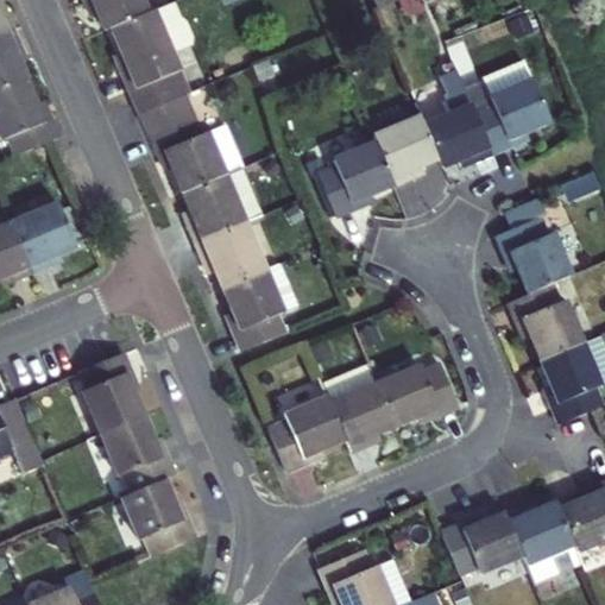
[(151,11),(146,0),(88,0),(92,8),(98,5),(101,13),(108,29),(114,26),(151,11)]
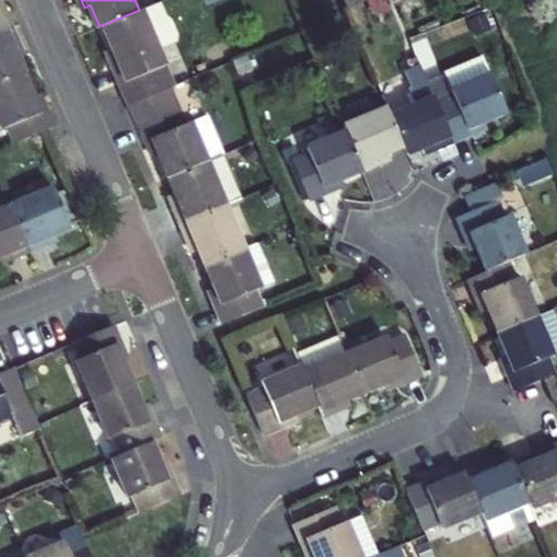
[(393,9),(389,0),(370,0),(375,12),(393,9)]
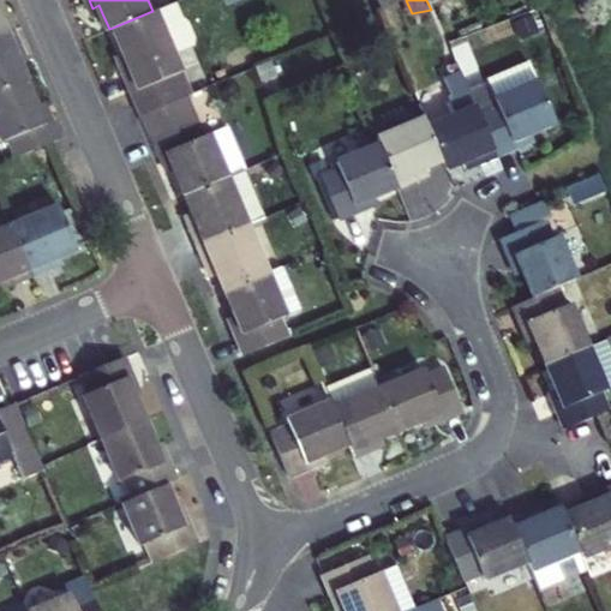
[(159,9),(177,51),(193,43),(196,39),(187,19),(184,18),(177,1),(159,9)]
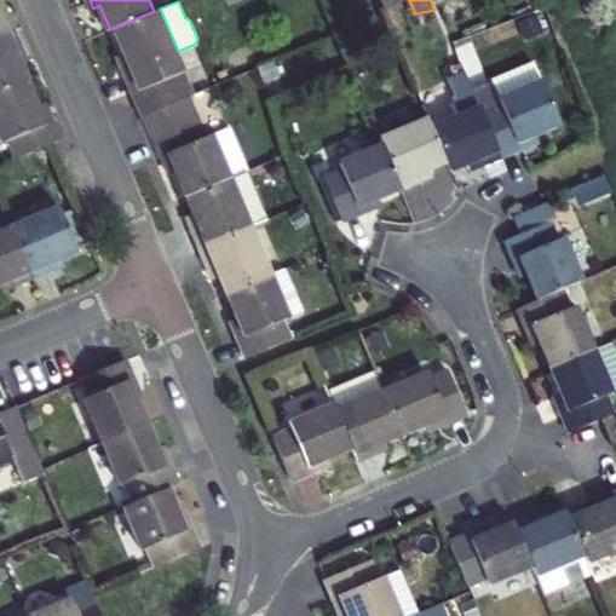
[(0,35),(16,29),(6,5),(0,7),(0,35)]
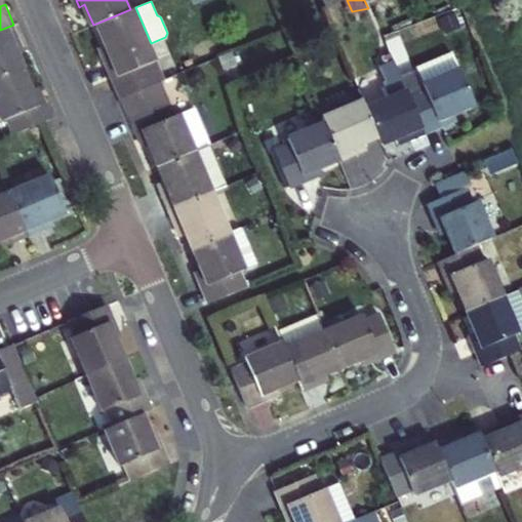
[(115,78),(152,63),(146,47),(151,45),(151,43),(135,7),(130,9),(98,23),(107,43),(114,58),(108,61),(115,78)]
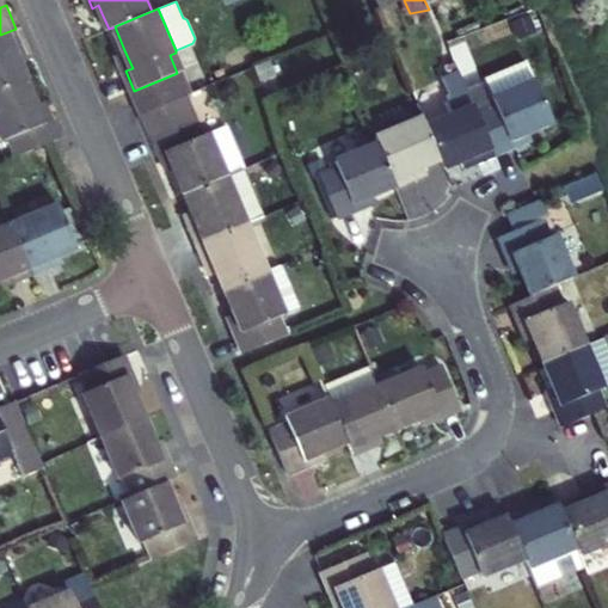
[(16,29),(0,35),(0,91),(30,79),(23,62),(19,55),(25,53),(16,29)]
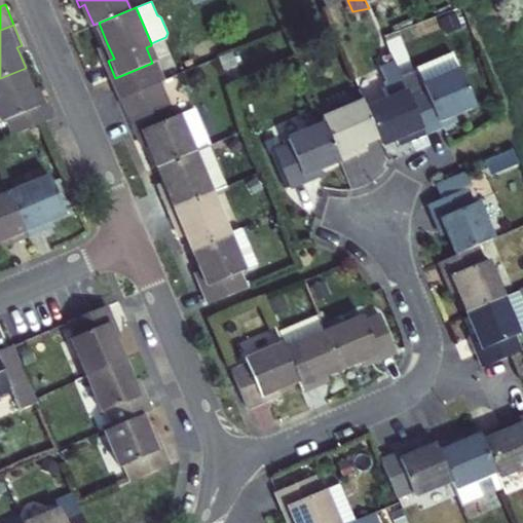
[(402,61),(417,54),(411,39),(396,45),(402,61)]
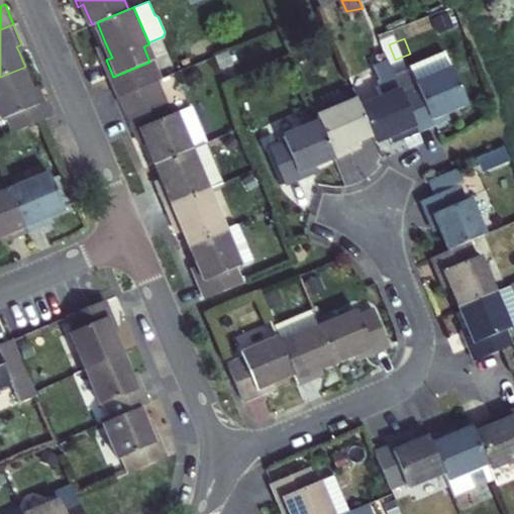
[(105,42),(100,44),(106,60),(112,58),(105,42)]
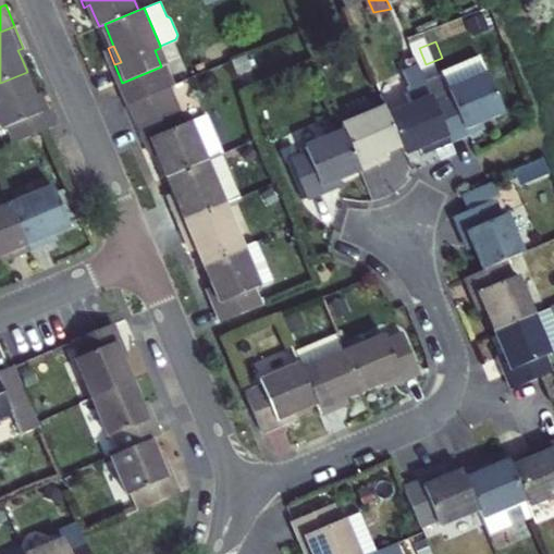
[(239,71),(254,65),(247,52),(234,58),(239,71)]
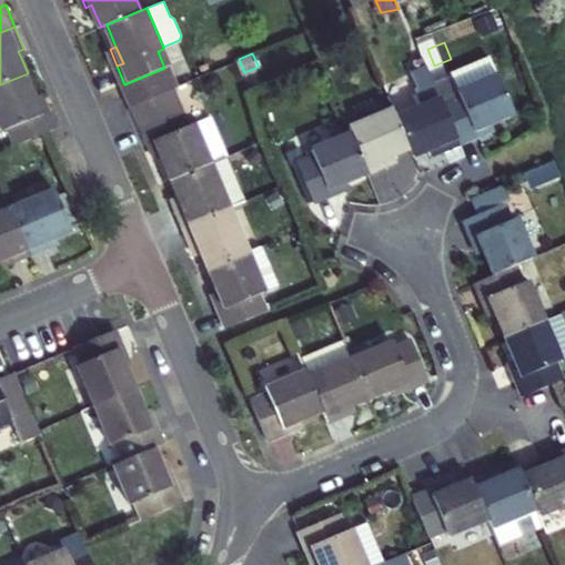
[(421,91),(426,104),(442,97),(436,82),(427,63),(425,57),(415,61),(417,68),(414,69),(423,90),(421,91)]
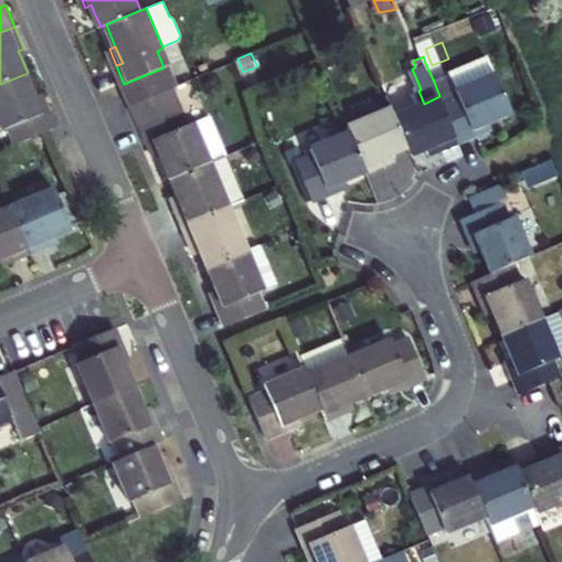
[(451,74),(457,89),(497,73),(490,57),(451,74)]
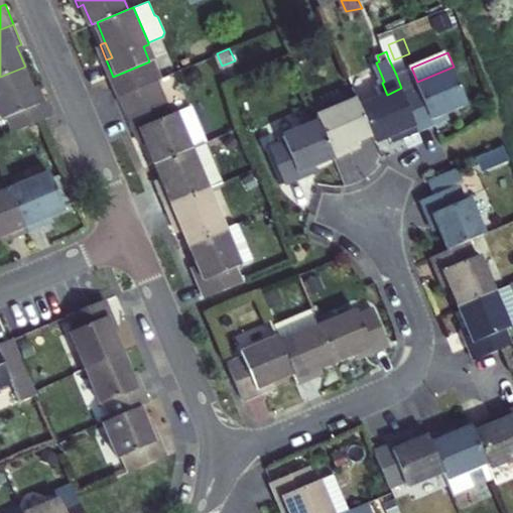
[(157,80),(149,61),(113,77),(121,95),(122,95),(157,80)]
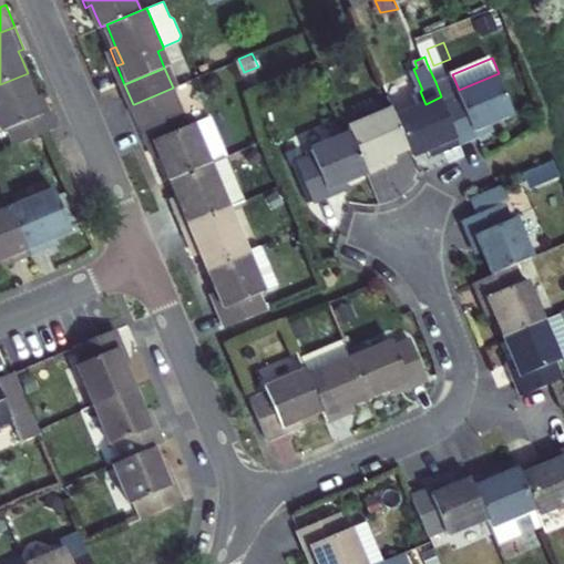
[(383,82),(393,108),(398,115),(426,104),(420,91),(422,90),(413,69),(383,82)]
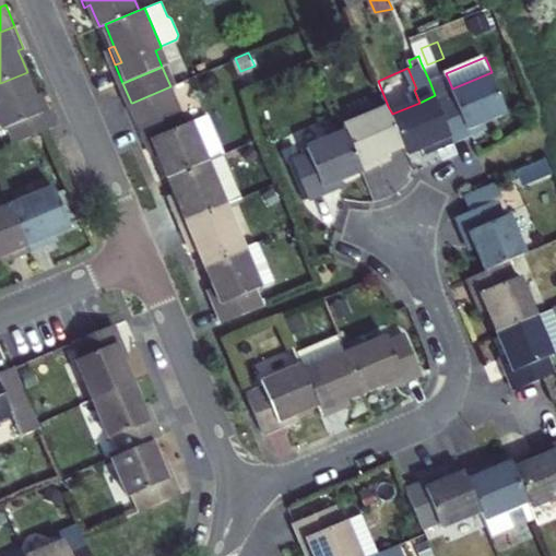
[(10,126),(44,110),(36,94),(27,72),(0,83),(0,117),(4,127),(4,128),(10,126)]
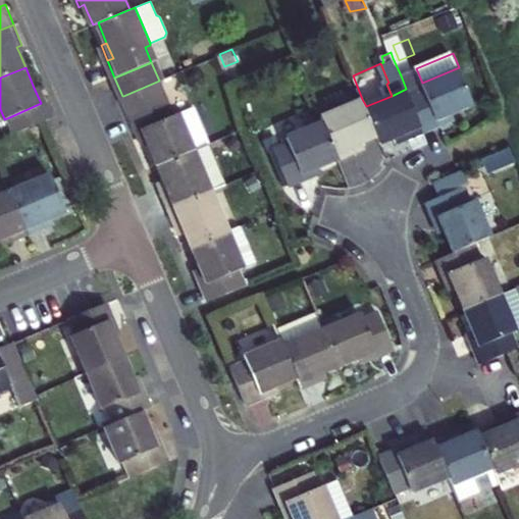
[(422,83),(424,88),(437,119),(438,118),(454,112),(474,104),(459,67),(422,83)]
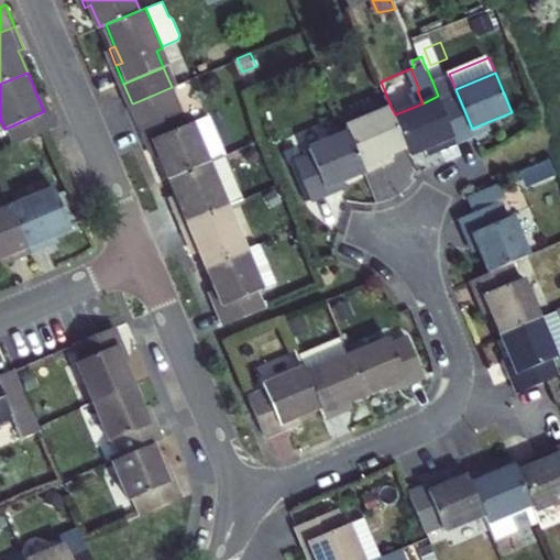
[(449,74),(432,81),(438,96),(440,101),(458,95),(456,89),(449,74)]
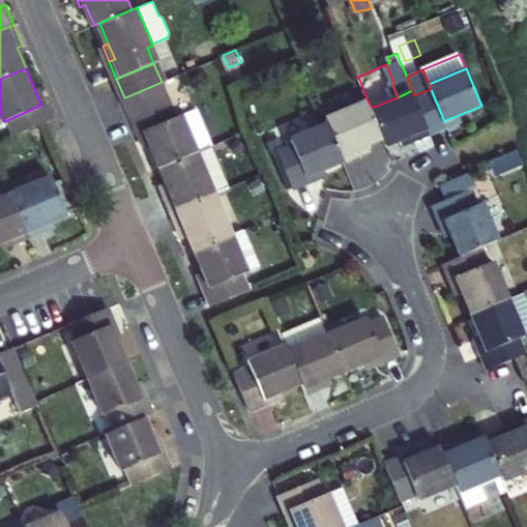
[(141,133),(146,129),(178,116),(163,82),(162,82),(125,97),(141,133)]
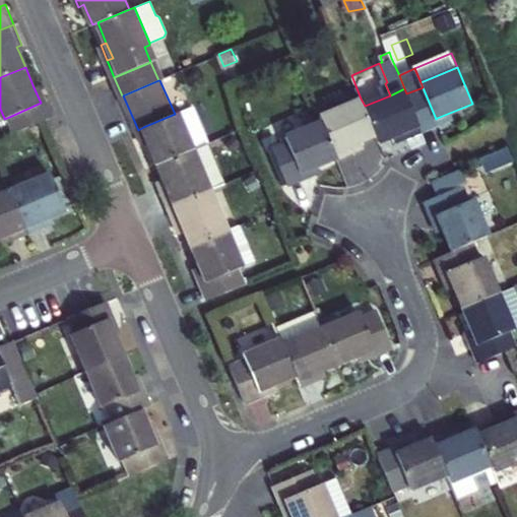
[(39,85),(34,87),(41,103),(46,101),(42,91),(39,85)]
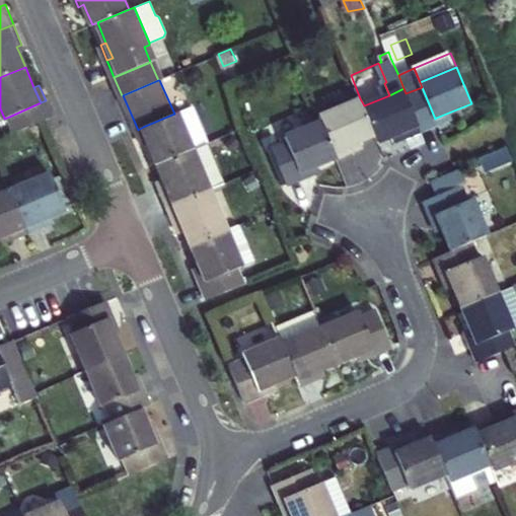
[(435,119),(422,87),(406,93),(422,130),(438,123),(436,118),(435,119)]
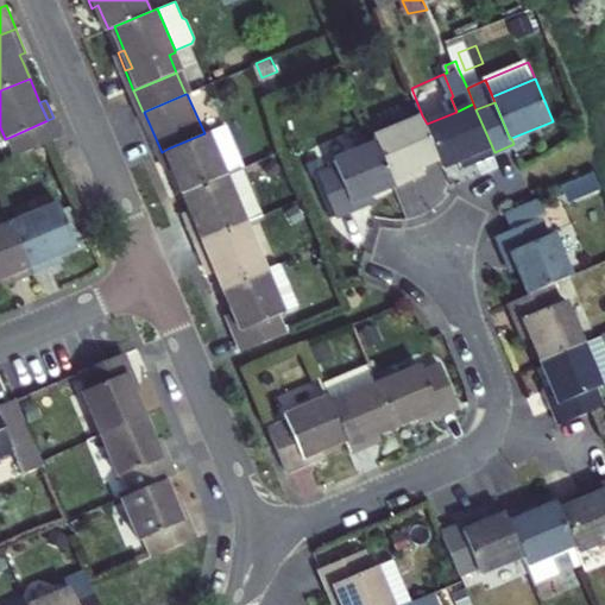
[(473,104),(457,112),(427,124),(441,157),(445,166),(460,159),(467,156),(471,163),(495,152),(476,109),(473,104)]
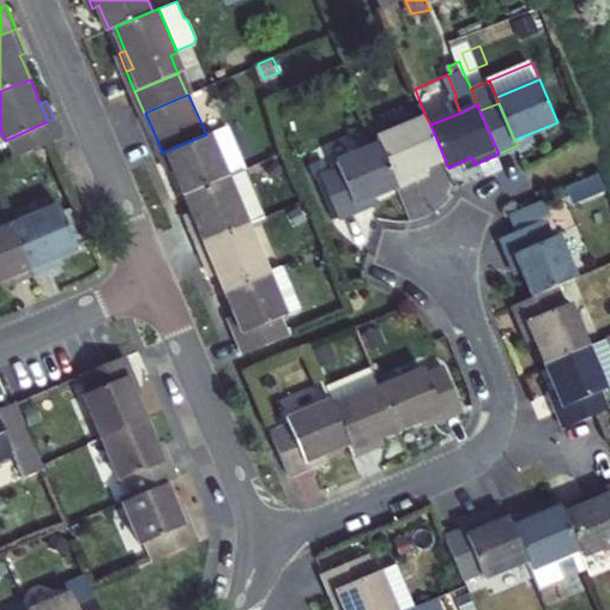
[(379,137),(381,143),(399,185),(423,175),(421,169),(428,165),(445,158),(430,125),(426,116),(379,137)]
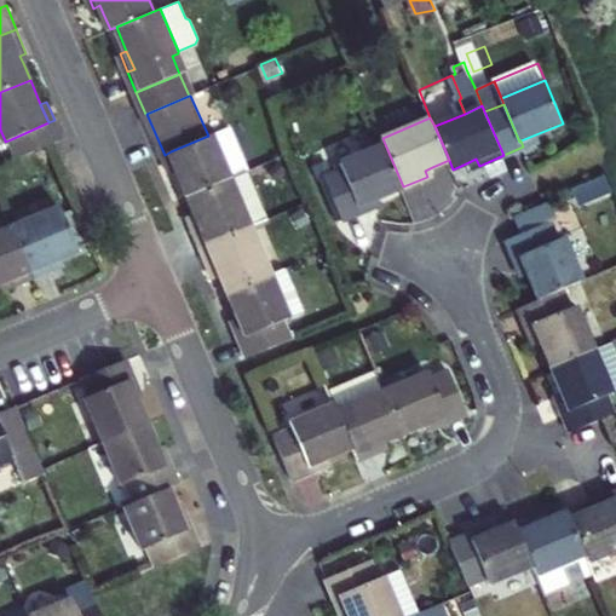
[(231,126),(214,133),(232,177),(249,170),(251,170),(231,126)]
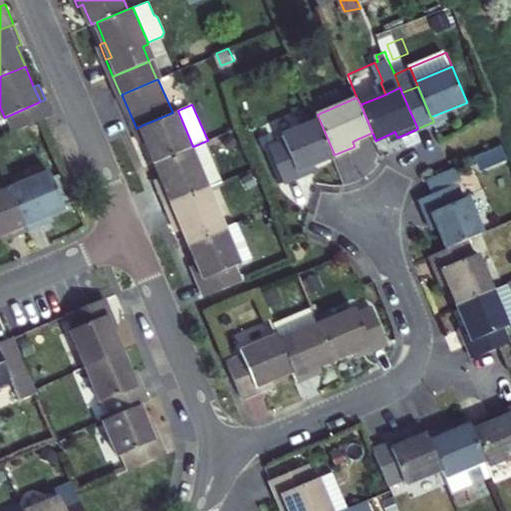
[(173,112),(142,125),(148,142),(157,162),(193,147),(178,110),(173,112)]
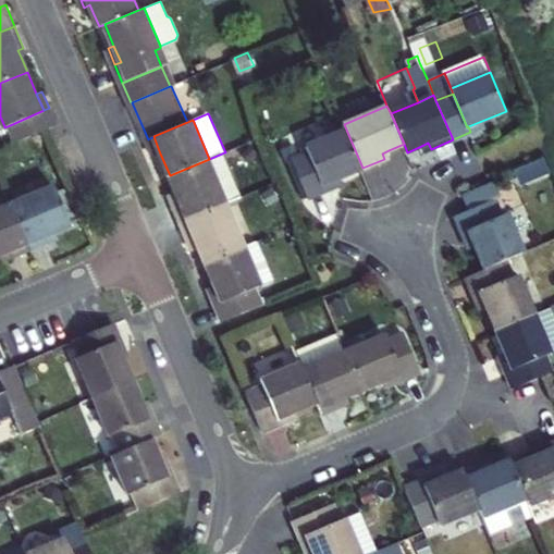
[(484,120),(468,126),(470,132),(487,125),(484,120)]
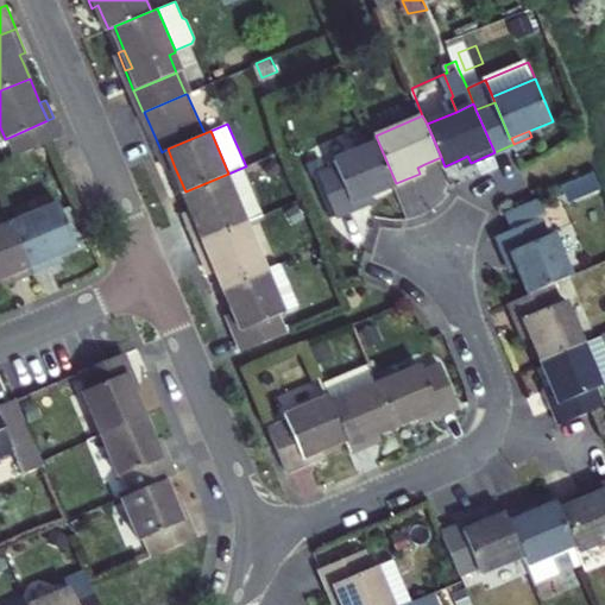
[(353,202),(354,201),(372,194),(396,183),(378,142),(334,159),(338,165),(353,202)]
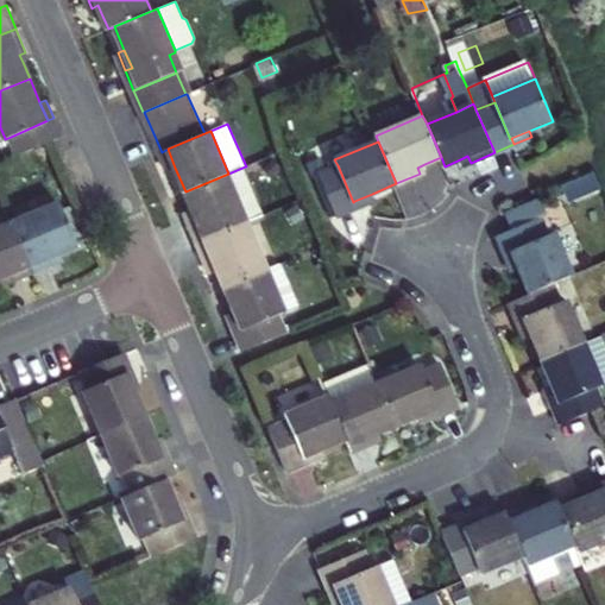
[(168,149),(162,152),(166,165),(169,170),(175,168),(168,149)]
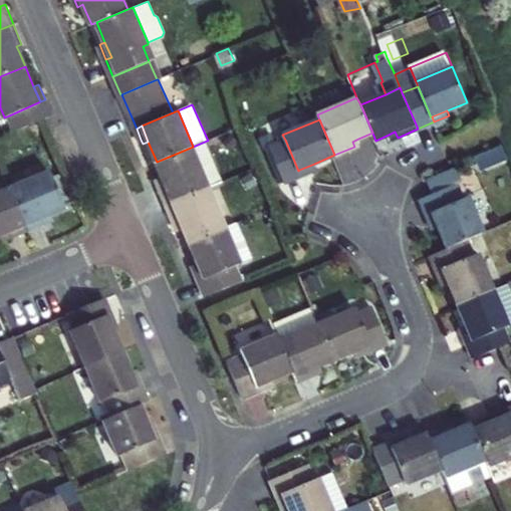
[(224,142),(230,148),(239,140),(233,134),(224,142)]
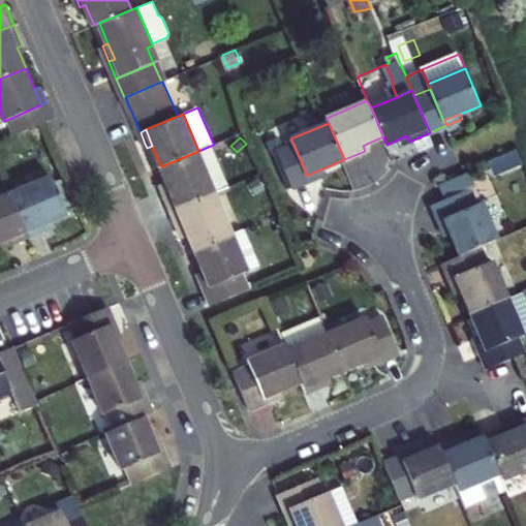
[(310,180),(308,175),(307,176),(294,144),(277,150),(294,187),(310,180)]
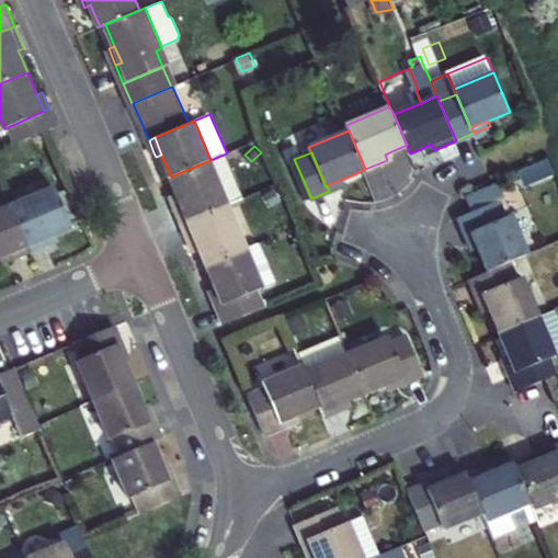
[(226,154),(211,160),(229,204),(243,197),(226,154)]
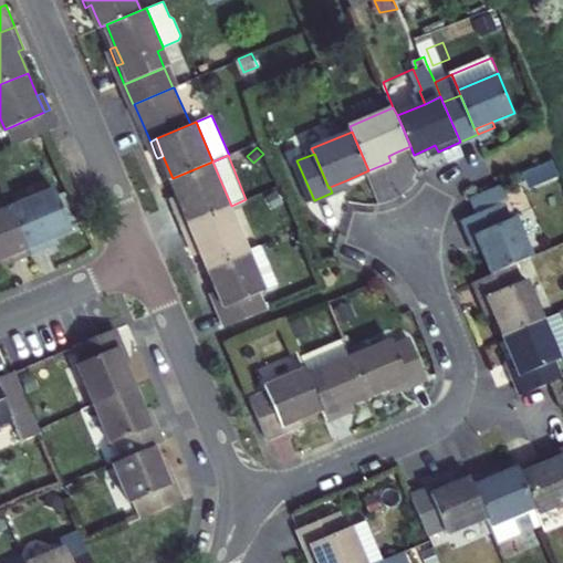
[(531,186),(561,174),(554,157),(524,170),(531,186)]
